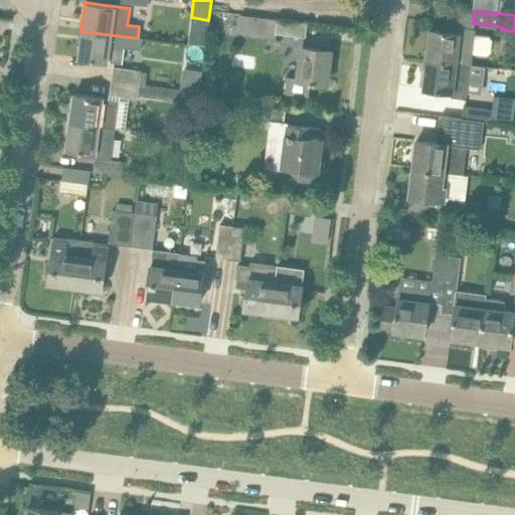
[(239,14),(237,30),(275,34),(275,32),(277,19),(239,14)]
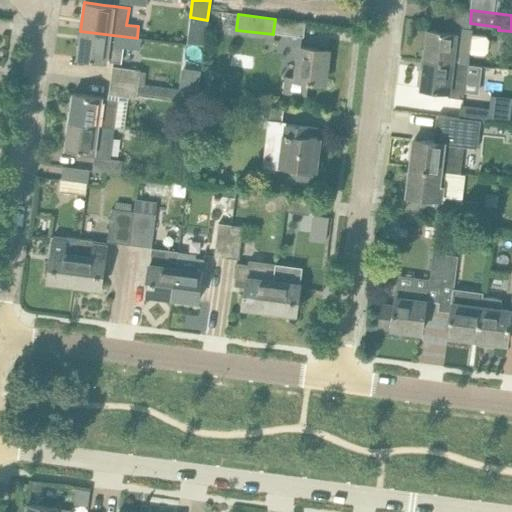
[(275,19),(273,32),(303,36),(305,22),(275,19)]
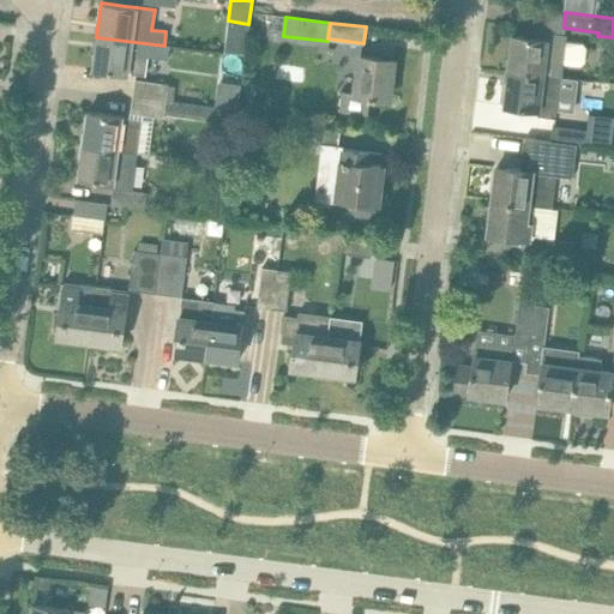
[(512,35),(507,71),(559,77),(560,64),(579,66),(585,61),(587,48),(583,43),(565,41),(564,41),(564,34),(546,32),(546,34),(547,34),(547,40),(536,38),(512,35)]
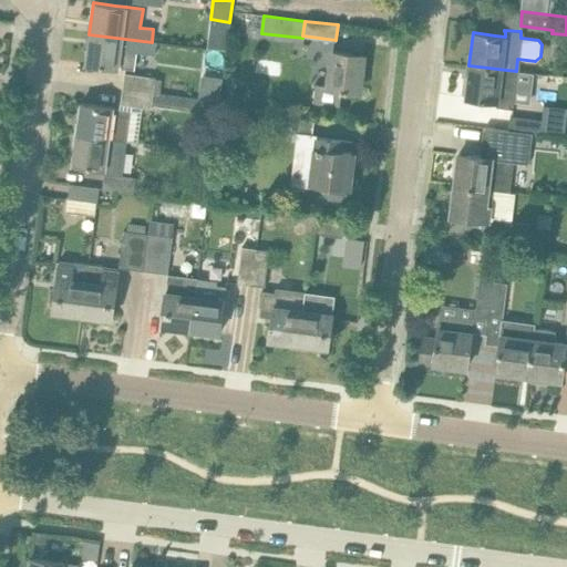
[(89,34),(85,64),(107,66),(117,69),(135,71),(137,52),(155,54),(156,42),(152,42),(89,34)]
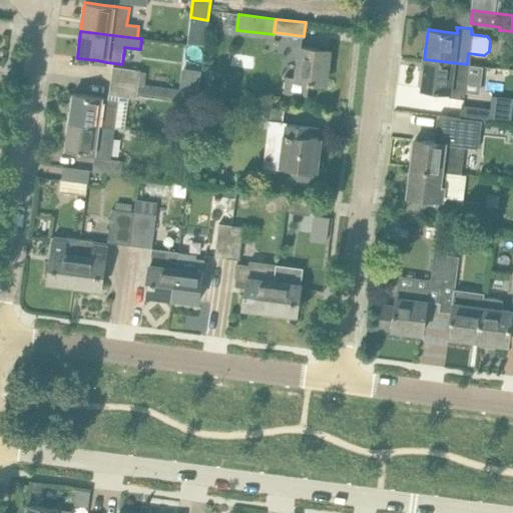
[(328,50),(301,47),(297,78),(286,76),(284,91),(307,94),(309,82),(314,82),(314,81),(324,82),(328,50)]
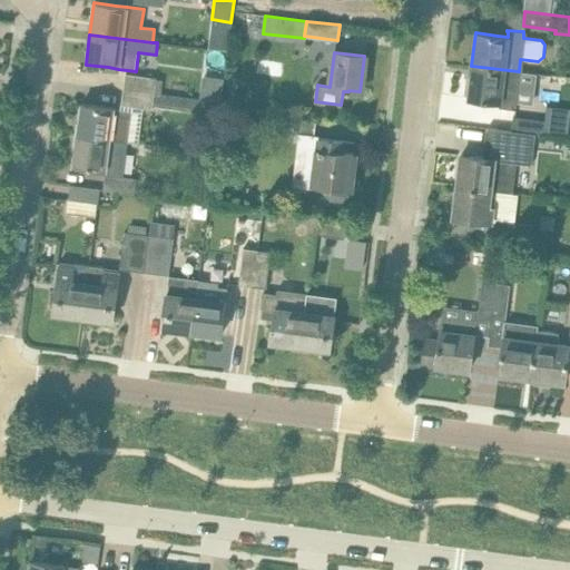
[(471,66),(468,98),(500,101),(499,108),(516,110),(519,71),(471,66)]
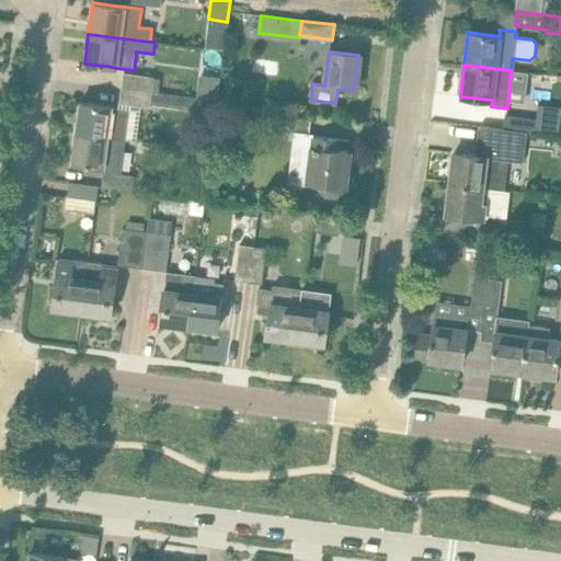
[(123,72),(121,89),(151,93),(153,77),(123,72)]
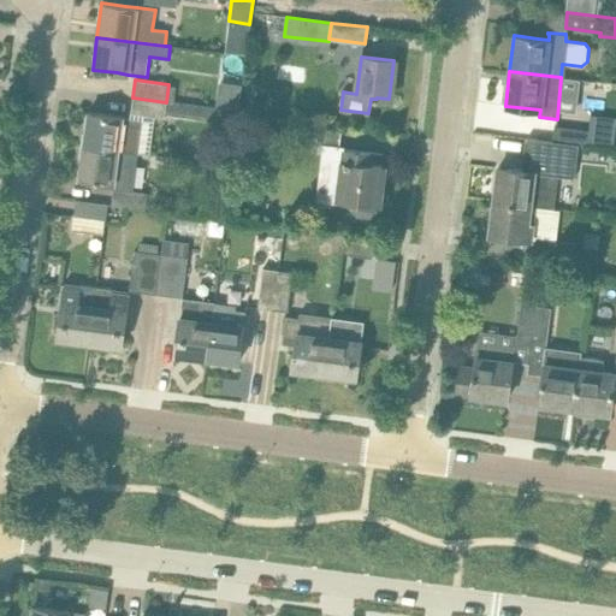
[(214,108),(166,102),(132,98),(130,114),(163,119),(163,116),(213,122),(214,108)]
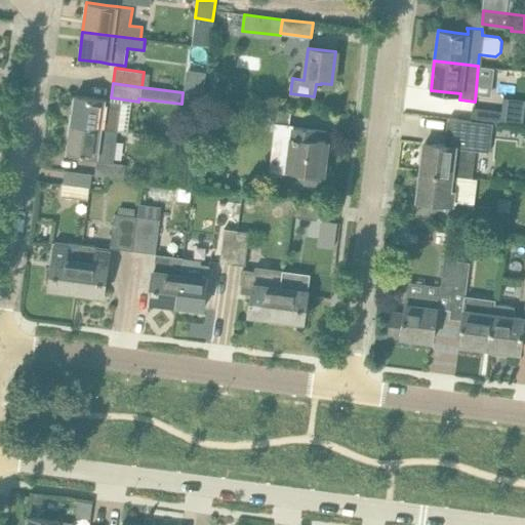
[(74,95),(70,125),(113,130),(117,102),(102,99),(74,95)]
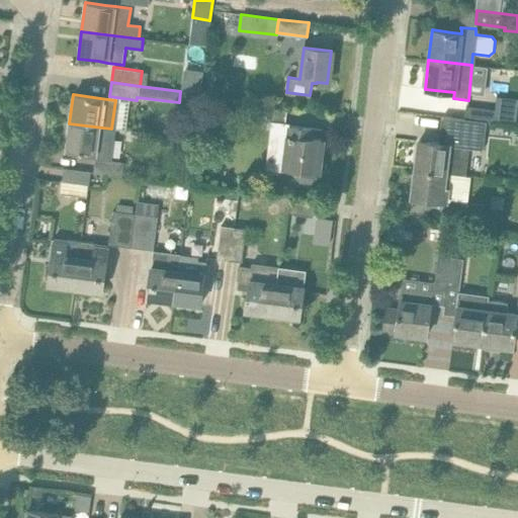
[(253,118),(285,122),(286,108),(255,105),(253,118)]
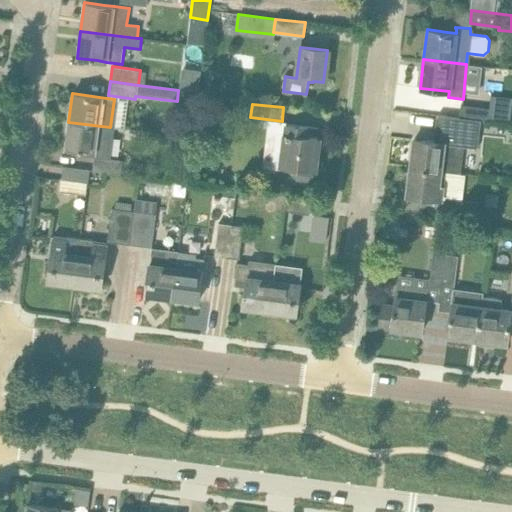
[(489,109),(460,105),(458,117),(481,120),(488,121),(489,109)]
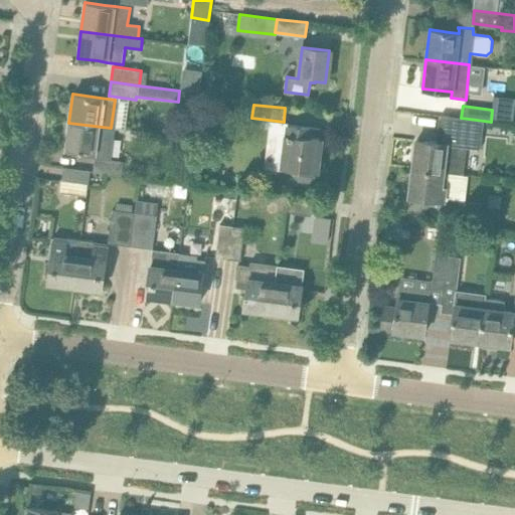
[(416,140),(412,167),(447,172),(457,173),(463,174),(466,147),(480,149),(484,121),(461,118),(458,118),(441,116),(438,142),(436,142),(416,140)]
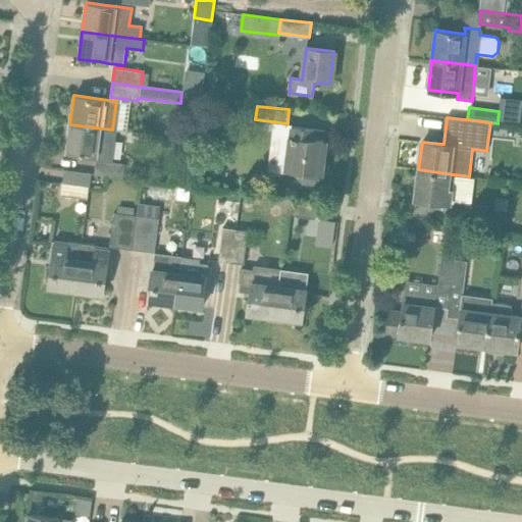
[(69,124),(66,152),(95,155),(95,160),(96,160),(94,173),(114,176),(119,176),(121,163),(112,161),(116,131),(112,129),(69,124)]
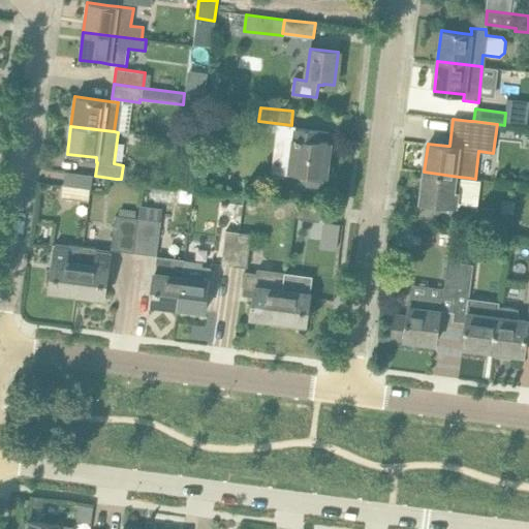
[(291,172),(303,173),(302,181),(306,186),(317,187),(321,183),(322,175),(323,175),(328,142),(316,141),(317,130),(297,128),(291,172)]
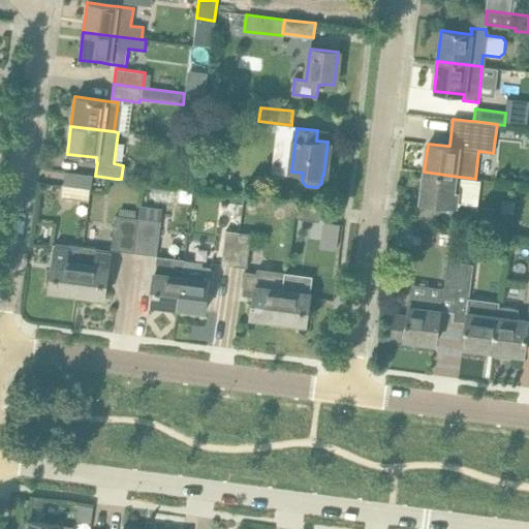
[(92,176),(64,172),(63,185),(61,196),(87,200),(89,188),(90,188),(92,176)]
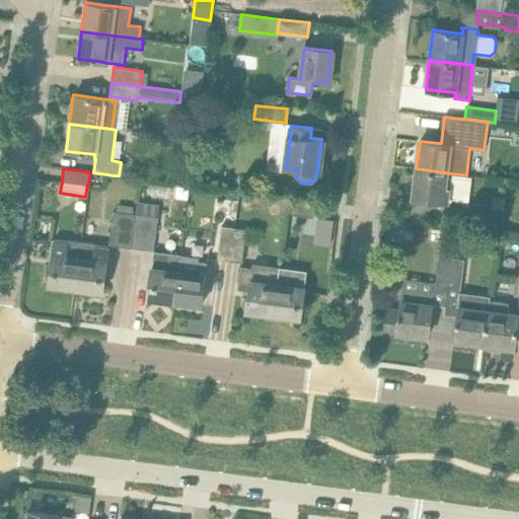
[(416,168),(413,197),(433,200),(446,201),(447,200),(451,200),(450,214),(484,218),(486,204),(468,202),(471,176),(466,176),(466,175),(460,174),(450,173),(416,168)]
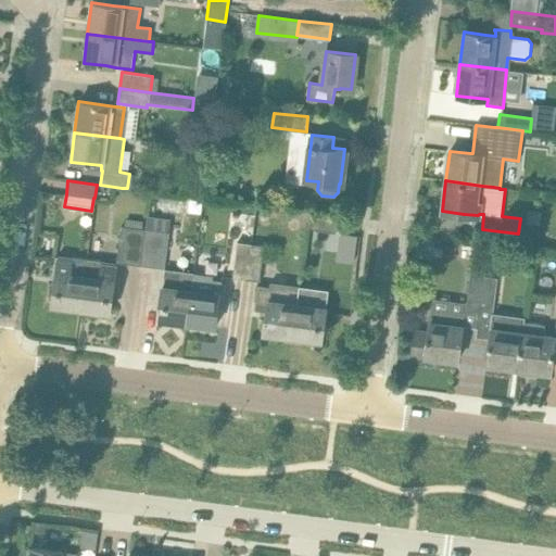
[(338,217),(308,213),(307,227),(336,230),(338,217)]
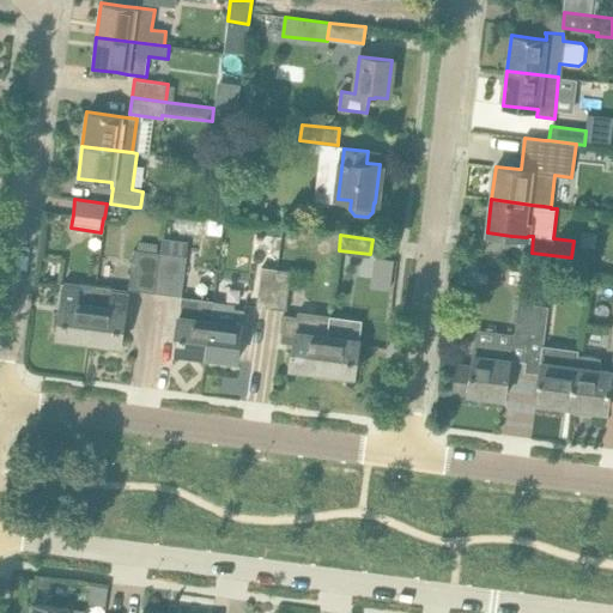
[(158,253),(132,250),(128,290),(153,293),(158,253)]
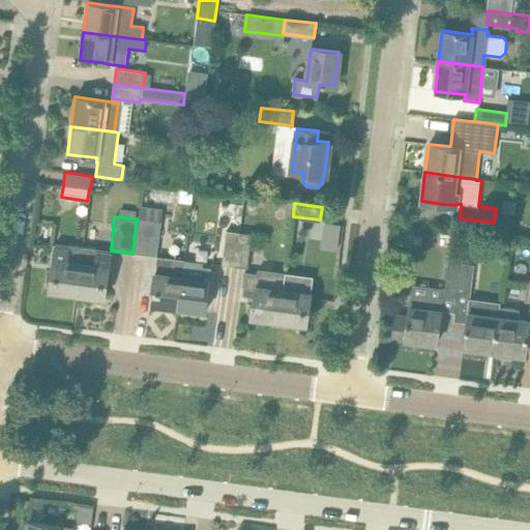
[(162,222),(137,218),(133,254),(157,256),(162,222)]
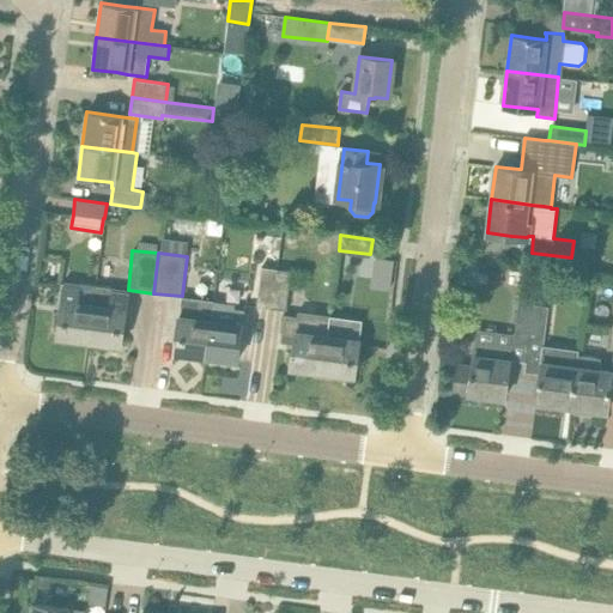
[(275,268),(261,266),(256,305),(271,308),(275,268)]
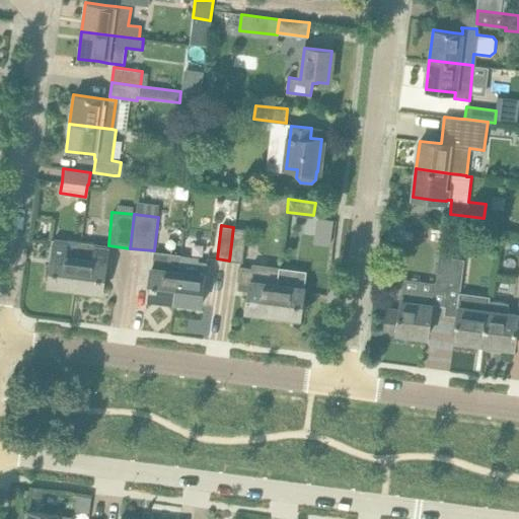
[(247,229),(233,227),(229,261),(243,262),(247,229)]
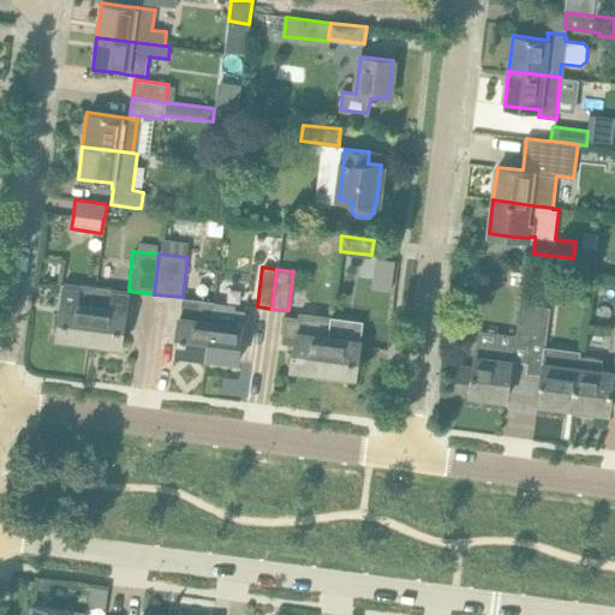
[(454,366),(451,390),(472,393),(472,396),(488,399),(488,395),(507,398),(509,374),(512,360),(526,363),(527,353),(530,338),(533,305),(535,306),(536,294),(538,274),(539,274),(539,273),(524,272),(515,336),(477,330),(476,341),(472,369),(454,366)]
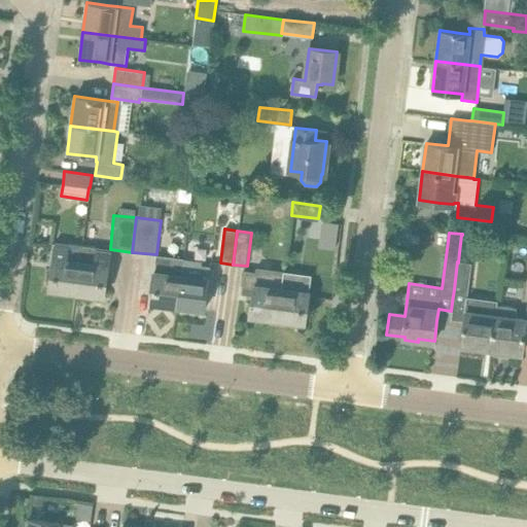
[(68,243),(68,247),(55,245),(48,289),(75,293),(82,245),(68,243)]
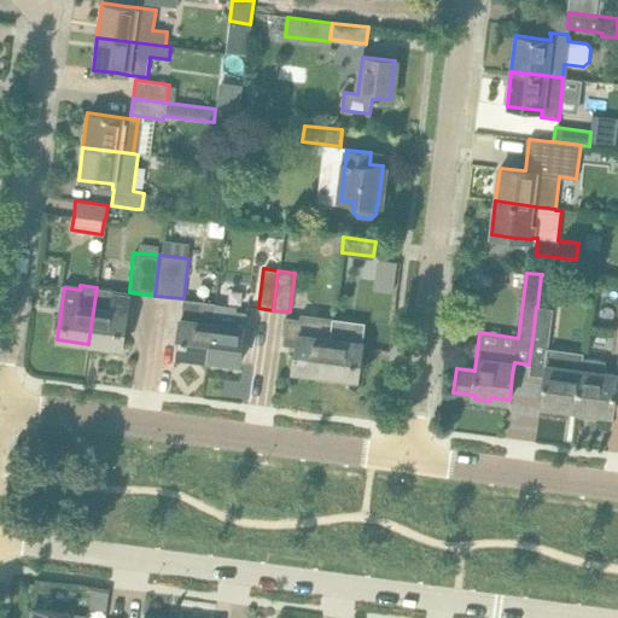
[(114,290),(97,287),(88,344),(121,348),(128,296),(114,295),(114,290)]
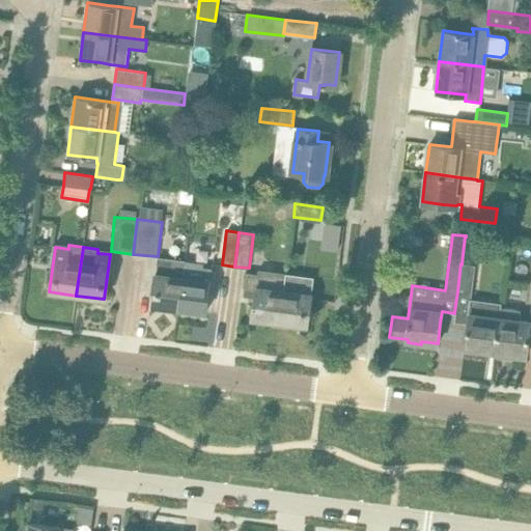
[(157,256),(150,305),(177,309),(184,260),(157,256)]
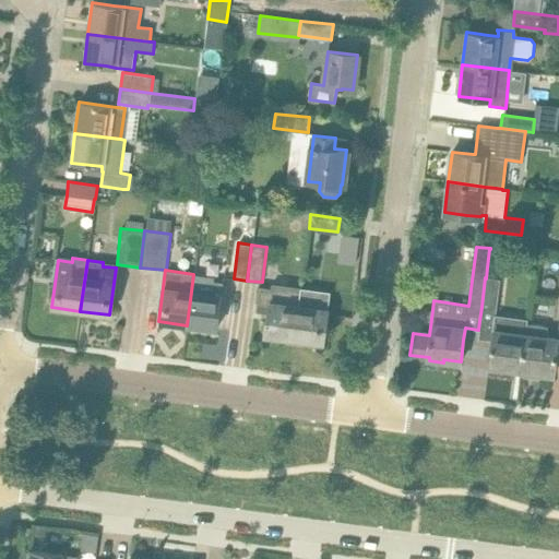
[(214,276),(193,274),(187,325),(216,329),(223,283),(213,281),(214,276)]
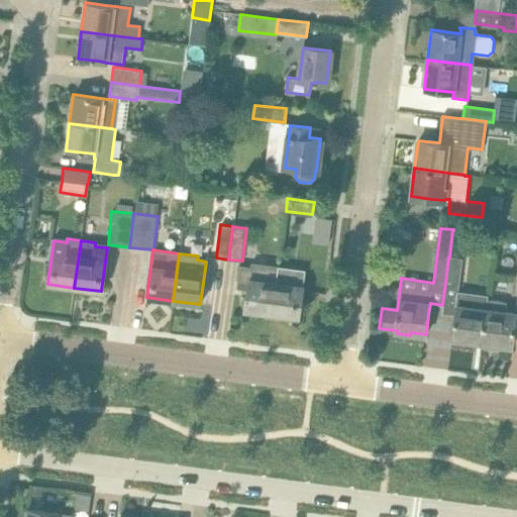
[(442,305),(441,313),(454,315),(451,337),(453,338),(453,342),(468,344),(469,340),(481,341),(487,300),(487,295),(456,291),(461,259),(449,257),(448,256),(445,284),(443,297),(442,305)]
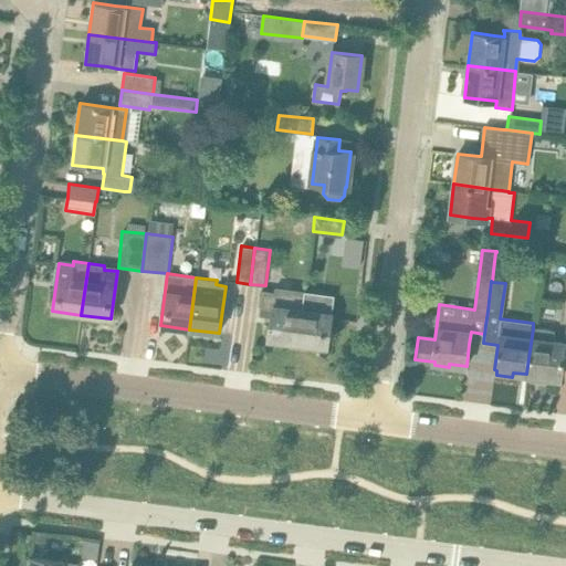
[(274,292),(263,291),(261,306),(272,308),(268,339),(297,344),(304,296),(305,291),(275,287),(274,292)]
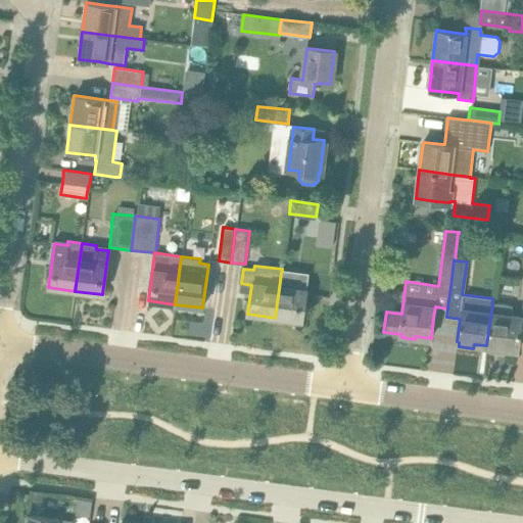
[(307,277),(281,274),(275,318),(302,321),(307,277)]
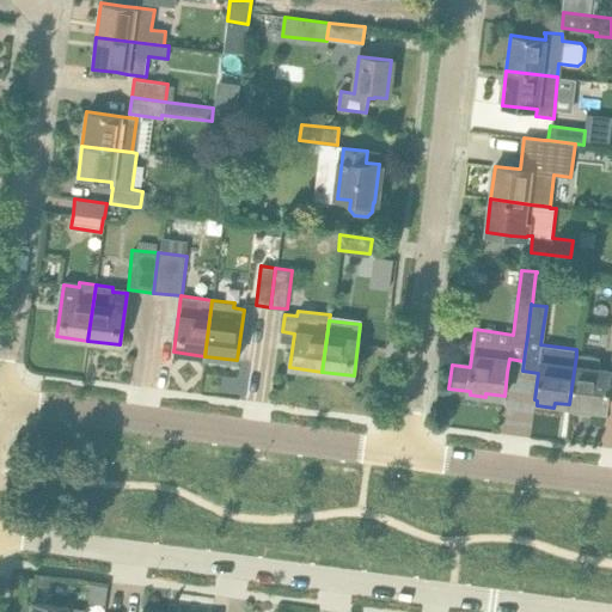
[(576,355),(569,404),(573,405),(571,411),(588,412),(588,407),(606,409),(611,372),(595,369),(597,357),(576,355)]
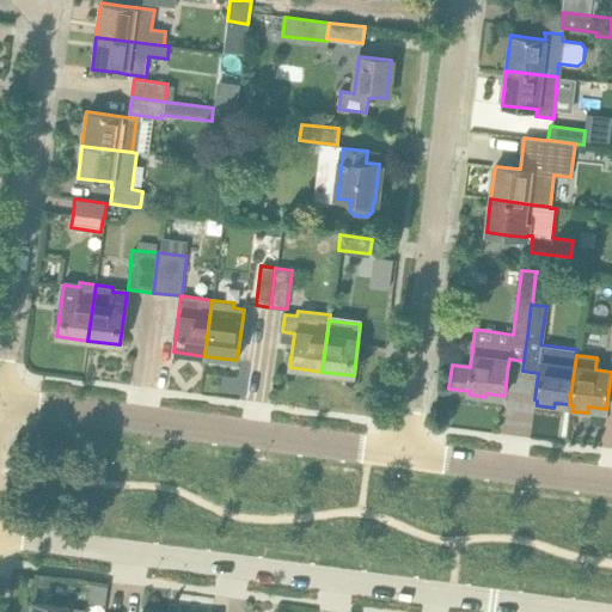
[(503,401),(461,396),(458,423),(501,428),(503,401)]
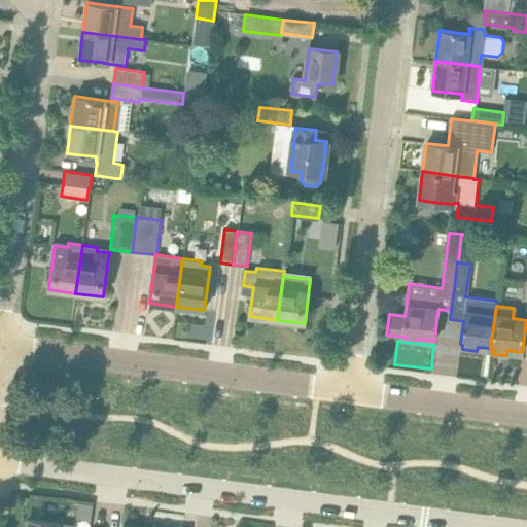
[(90,521),(92,503),(77,502),(75,519),(90,521)]
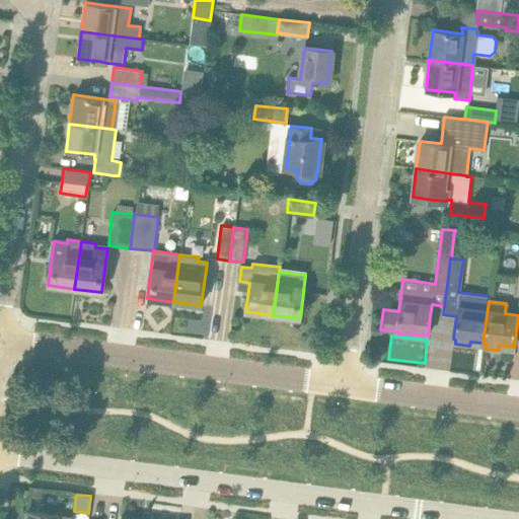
[(27,510),(25,518),(71,518),(72,517),(27,510)]
